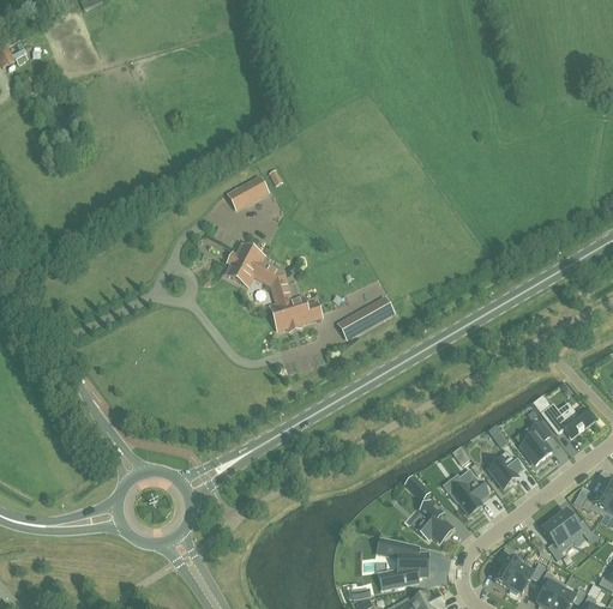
[(80,0),(84,10),(103,1),(102,0),(80,0)]
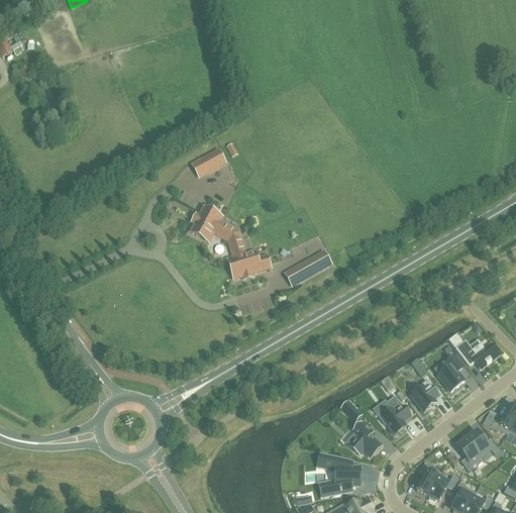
[(12,48),(5,34),(4,32),(16,28),(13,22),(1,27),(2,29),(0,30),(0,53),(1,55),(12,48)]
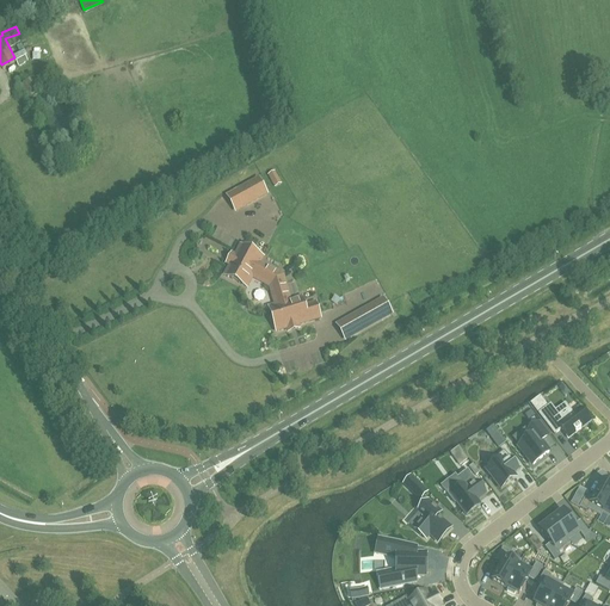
[(22,62),(31,57),(28,50),(18,55),(22,62)]
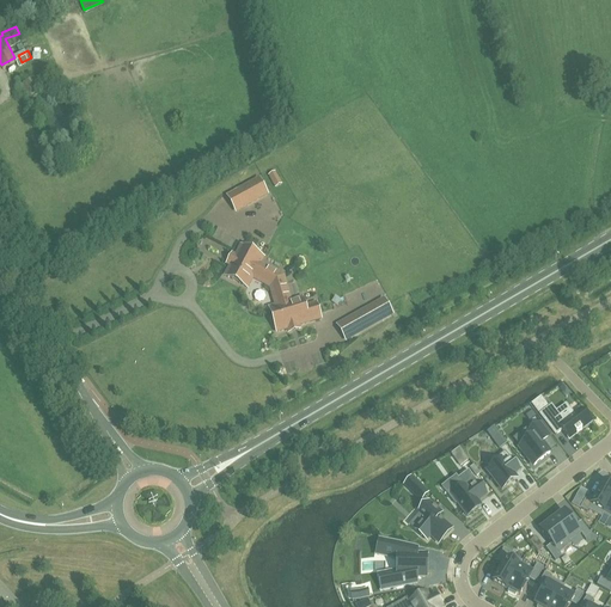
[(237,186),(245,201),(266,190),(257,175),(237,186)]
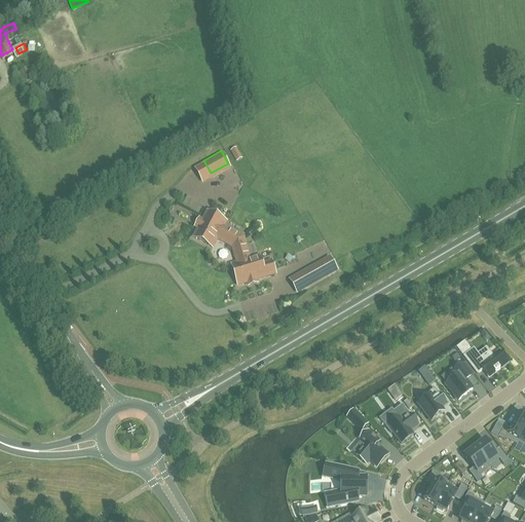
[(254,277),(254,276),(274,270),(272,263),(270,257),(261,260),(258,253),(250,255),(242,233),(222,223),(225,218),(215,213),(205,208),(200,218),(199,218),(196,223),(197,223),(192,233),(212,244),(216,235),(231,244),(236,259),(230,261),(237,282),(248,278),(249,280),(254,277)]
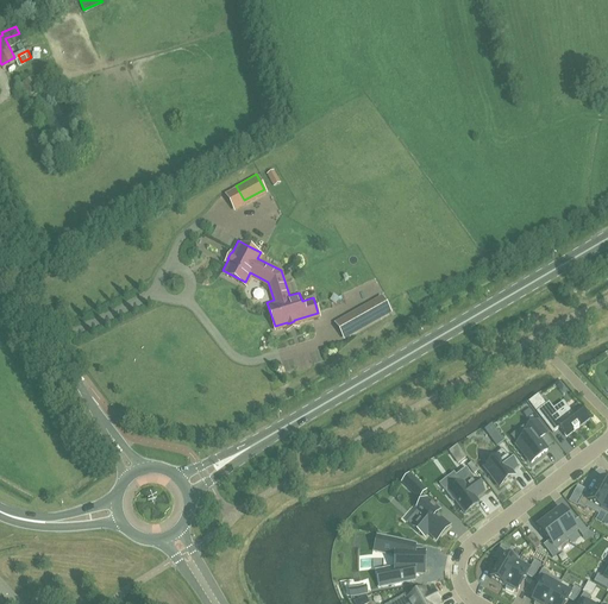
[(380,290),(332,316),(342,334),(389,308),(380,290)]
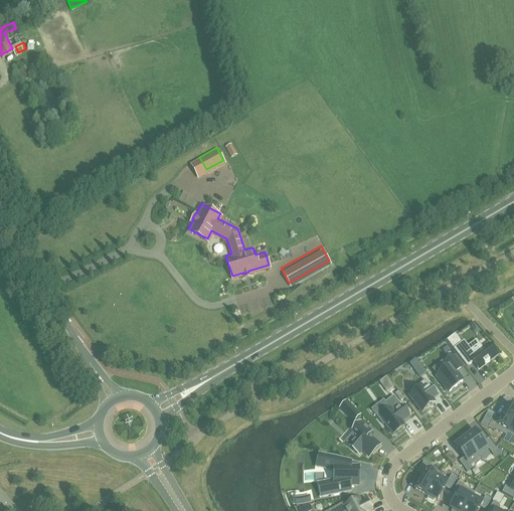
[(463,338),(453,345),(467,363),(472,358),(478,366),(496,352),(488,341),(482,346),(481,344),(473,350),(463,338)]
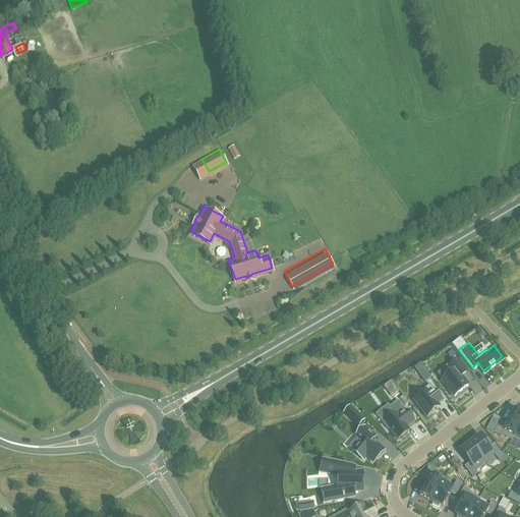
[(447,372),(441,378),(454,393),(467,383),(466,382),(460,374),(467,368),(458,357),(444,368),(447,372)]
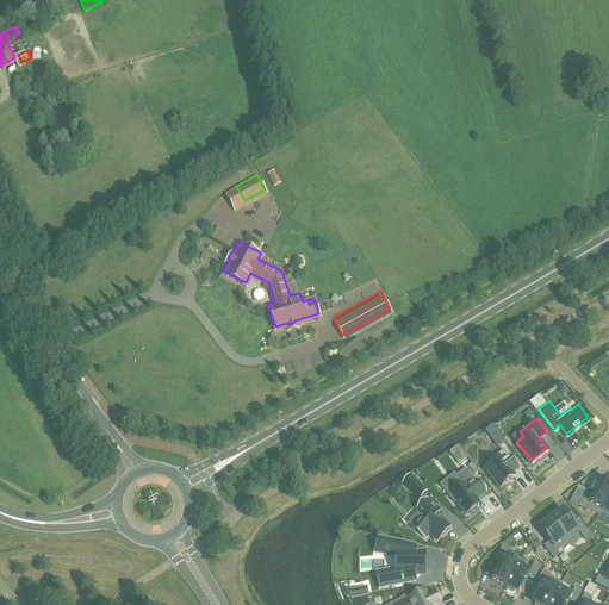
[(499,485),(514,473),(511,469),(516,465),(502,446),(495,451),(497,454),(484,465),(499,485)]
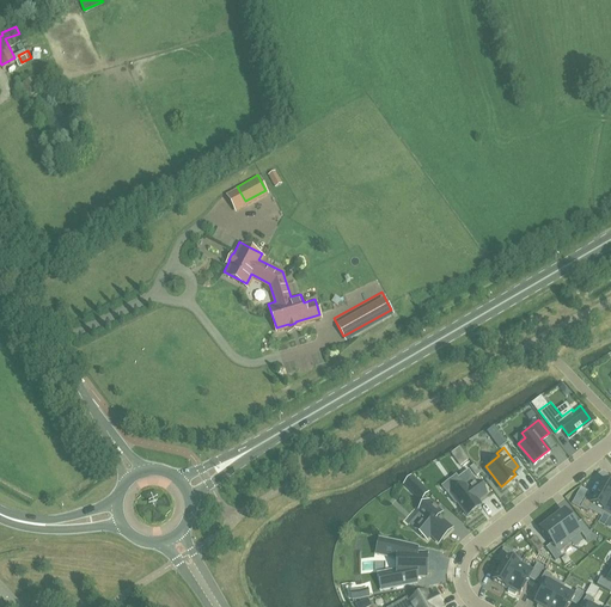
[(462,480),(447,491),(454,501),(457,500),(466,513),(480,503),(476,497),(480,495),(486,490),(468,466),(457,474),(462,480)]
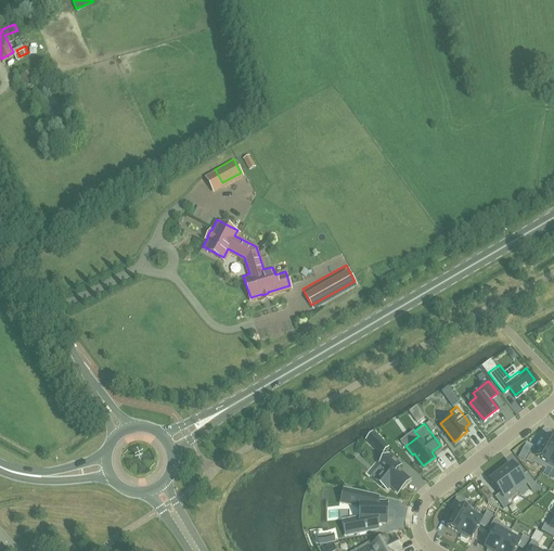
[(531,446),(525,458),(531,461),(532,459),(544,466),(545,464),(553,448),(553,438),(546,434),(538,449),(531,446)]
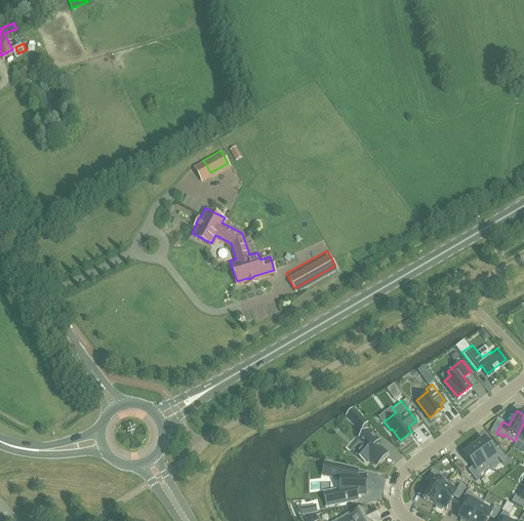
[(363,444),(356,452),(365,461),(368,456),(375,463),(387,450),(374,440),(377,437),(367,428),(357,439),(363,444)]
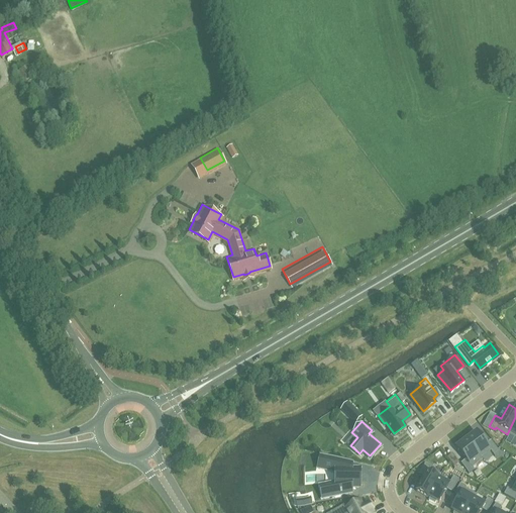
[(472,428),(466,433),(468,435),(466,436),(480,455),(490,448),(494,453),(499,449),(490,437),(485,441),(476,429),(474,431),(472,428)]
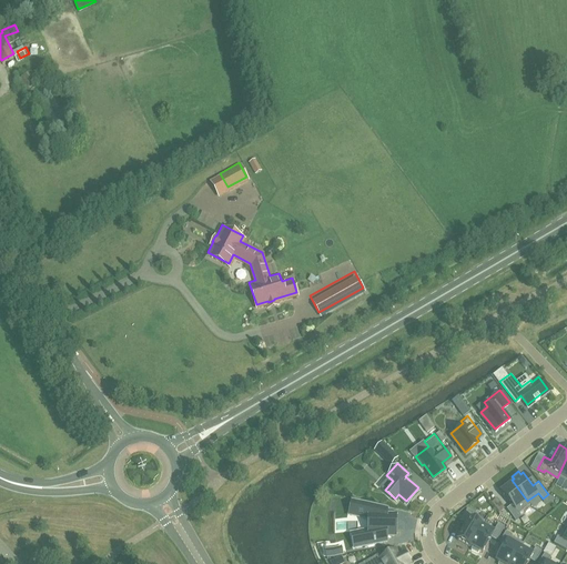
[(503,486),(500,489),(510,502),(506,506),(514,517),(519,513),(518,511),(529,503),(527,501),(512,480),(509,482),(507,480),(502,484),(503,486)]
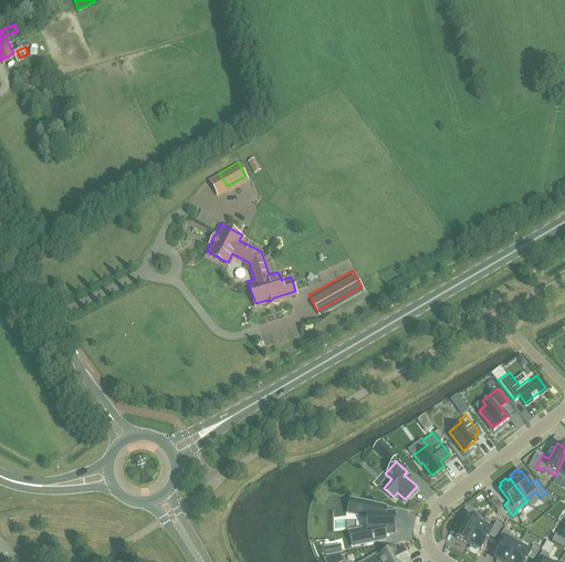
[(353,506),(351,511),(355,512),(366,514),(366,526),(358,527),(354,528),(356,542),(361,541),(374,539),(374,538),(378,538),(385,537),(385,531),(391,531),(391,528),(394,528),(394,513),(391,513),(391,510),(385,510),(385,505),(376,502),(358,498),(354,497),(353,506)]
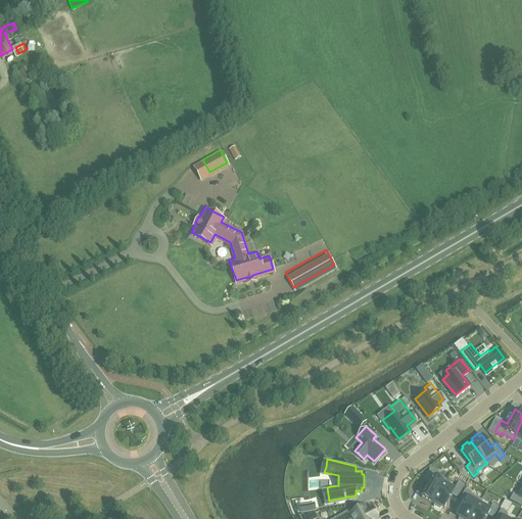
[(428,479),(420,494),(431,501),(432,500),(443,479),(445,477),(434,471),(435,469),(429,466),(423,476),(428,479)]
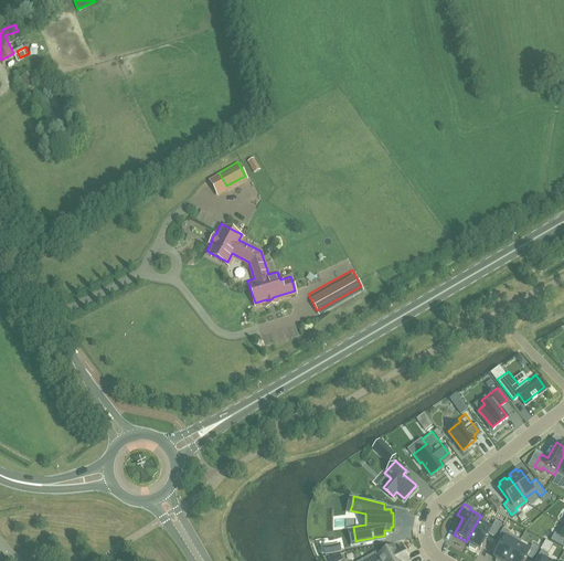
[(479,518),(467,540),(469,541),(467,544),(475,548),(476,546),(479,547),(487,532),(492,536),(500,521),(495,518),(491,525),(479,518)]
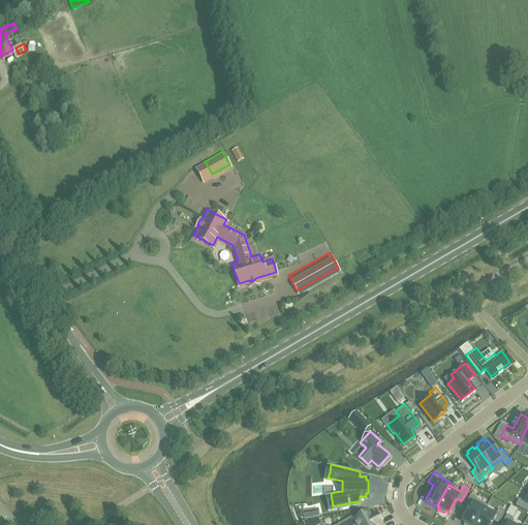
[(518,496),(515,502),(526,508),(527,504),(527,488),(526,487),(520,497),(518,496)]
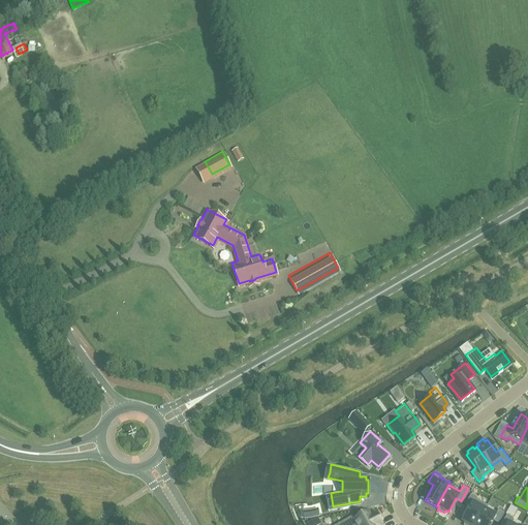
[(469,505),(462,519),(464,521),(463,523),(465,524),(469,524),(470,524),(471,524),(473,524),(484,507),(486,503),(474,496),(475,495),(470,492),(464,502),(469,505)]
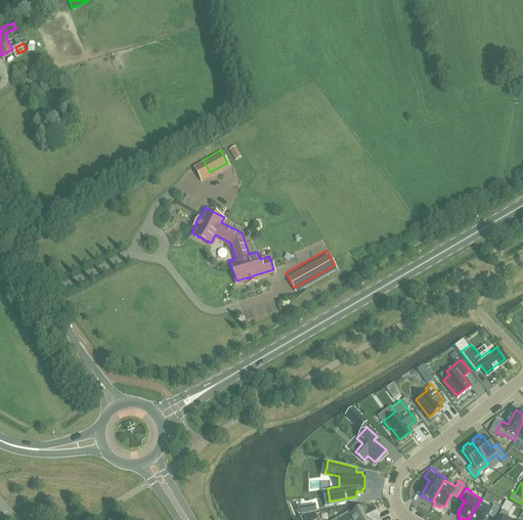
[(313,502),(300,505),(301,512),(315,509),(313,502)]
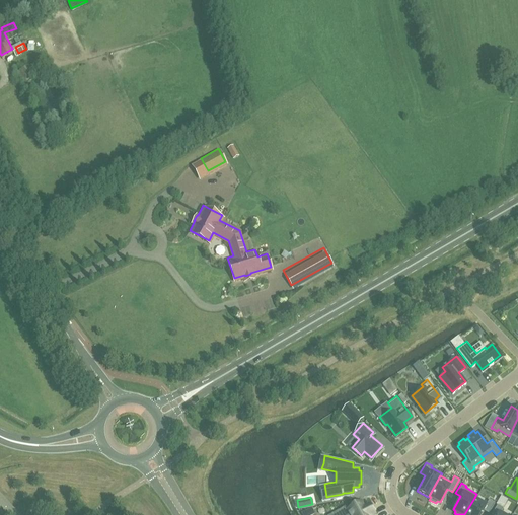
[(474,498),(464,514),(478,514),(483,509),(488,512),(494,501),(489,498),(485,504),(474,498)]
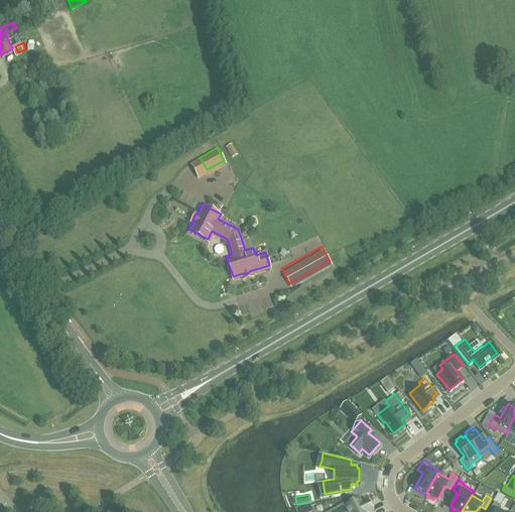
[(343,501),(331,507),(333,511),(367,511),(371,509),(365,500),(362,502),(359,498),(345,506),(343,501)]
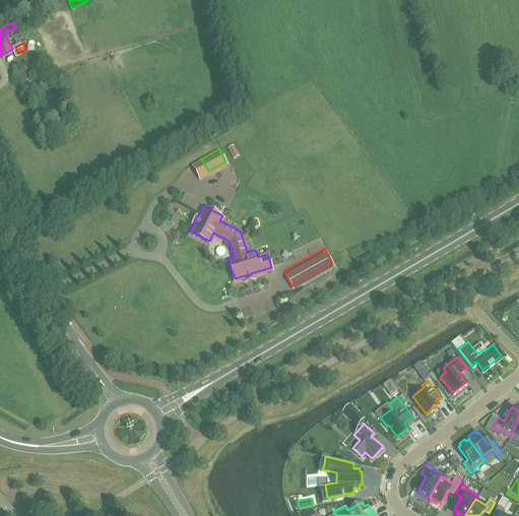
[(495,515),(511,515),(501,510),(503,506),(498,503),(492,514),(495,515)]
